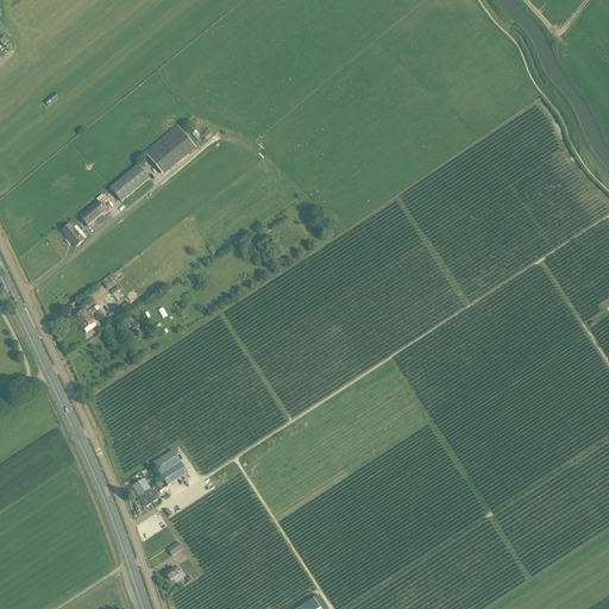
[(45,102),(49,107),(60,99),(55,94),(45,102)]
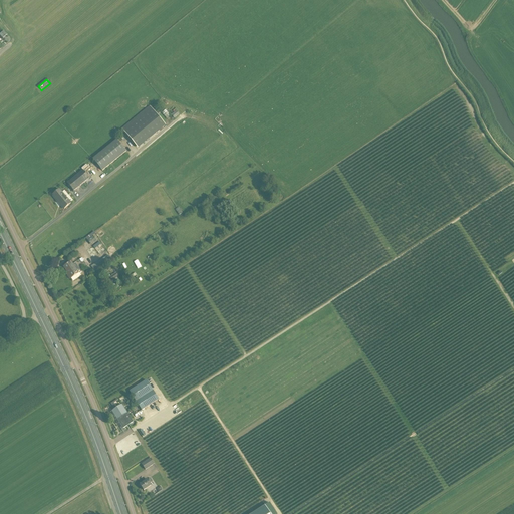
[(148,105),(120,129),(135,145),(163,122),(148,105)]
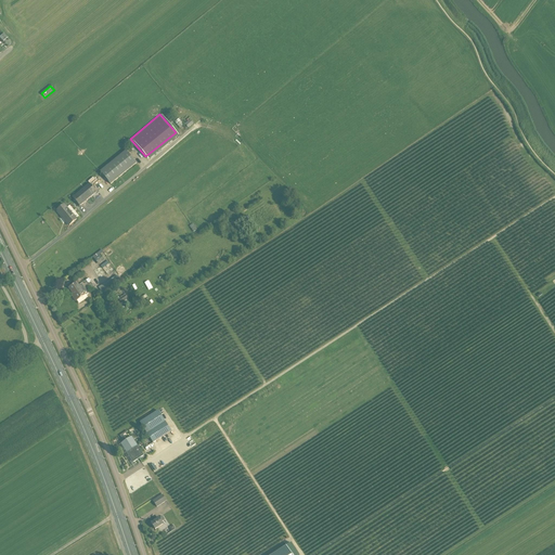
[(190,120),(189,118),(183,121),(185,124),(184,124),(188,128),(193,124),(191,119),(190,120)]
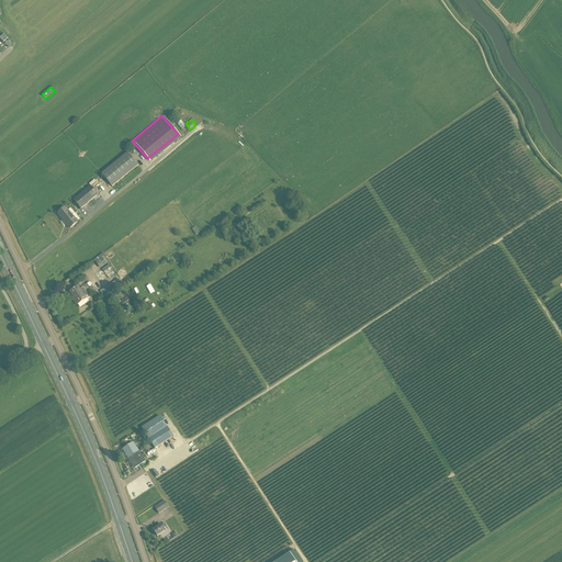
[(101,175),(112,188),(138,166),(127,153),(101,175)]
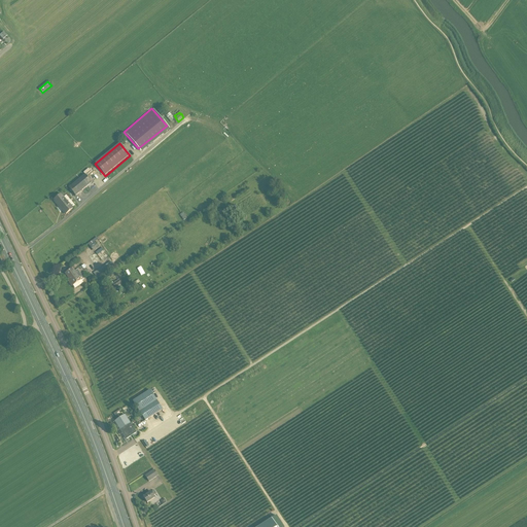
[(75,197),(92,183),(85,175),(69,188),(75,197)]
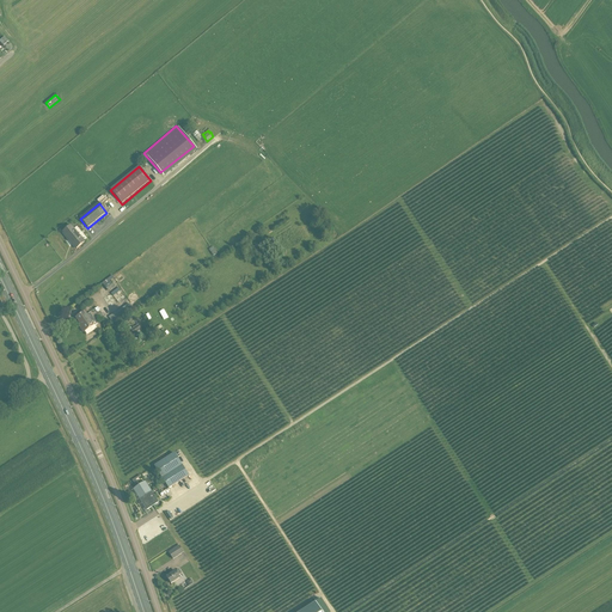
[(85,243),(71,226),(62,233),(77,250),(85,243)]
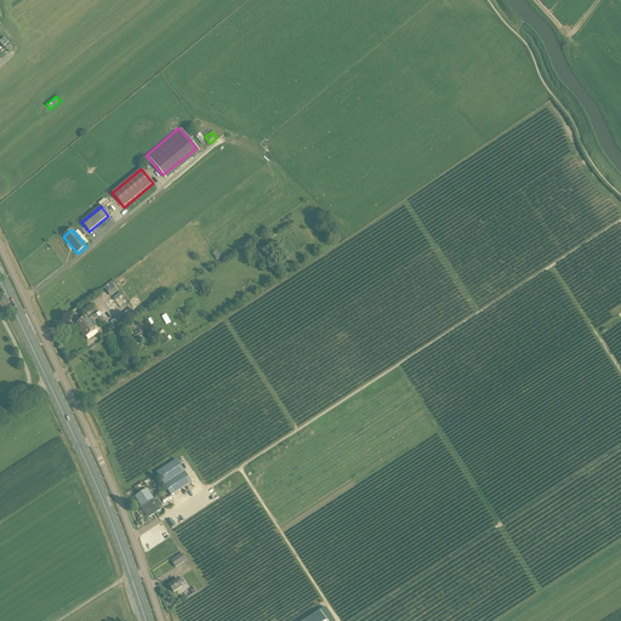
[(114,280),(104,288),(110,297),(118,291),(113,285),(117,283),(114,280)]
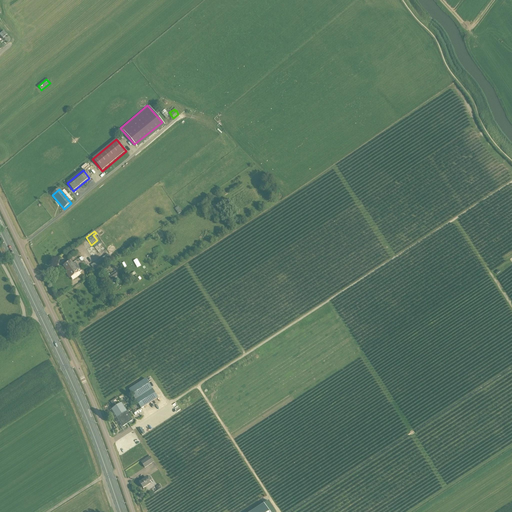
[(108,255),(91,266),(95,271),(112,260),(108,255)]
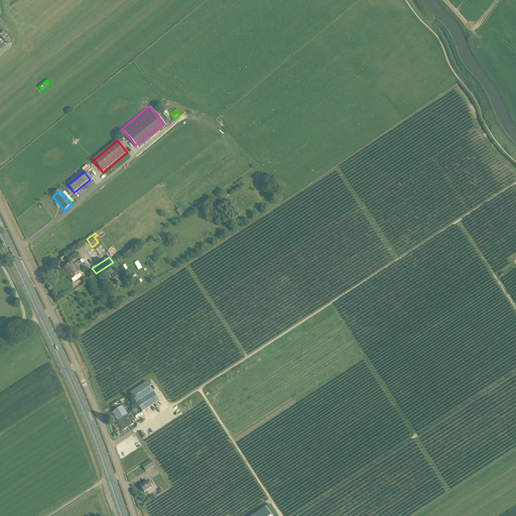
[(68,277),(71,281),(80,275),(72,263),(63,269),(69,276),(68,277)]
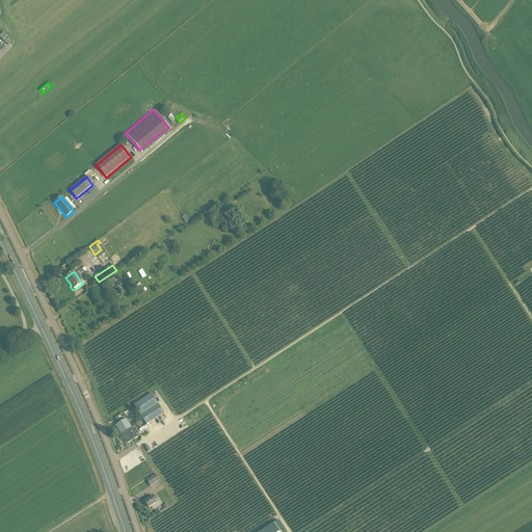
[(121,283),(113,287),(112,285),(108,288),(110,290),(112,294),(123,287),(121,283)]
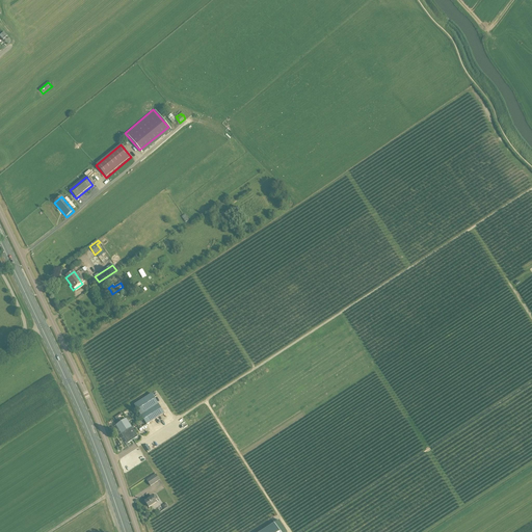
[(164,414),(152,394),(134,405),(147,425),(164,414)]
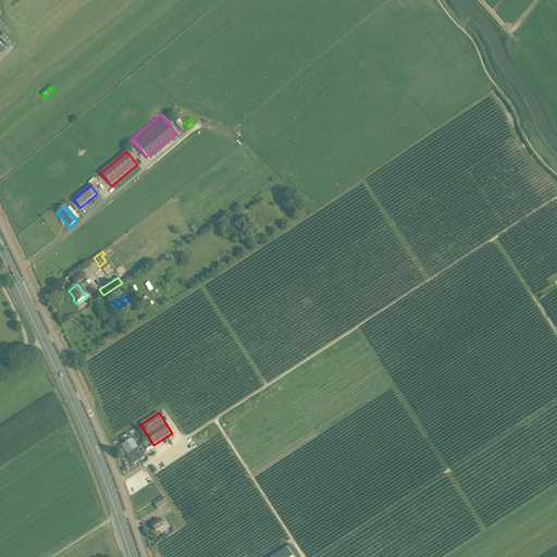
[(144,457),(132,438),(124,444),(130,453),(127,455),(134,465),(144,457)]
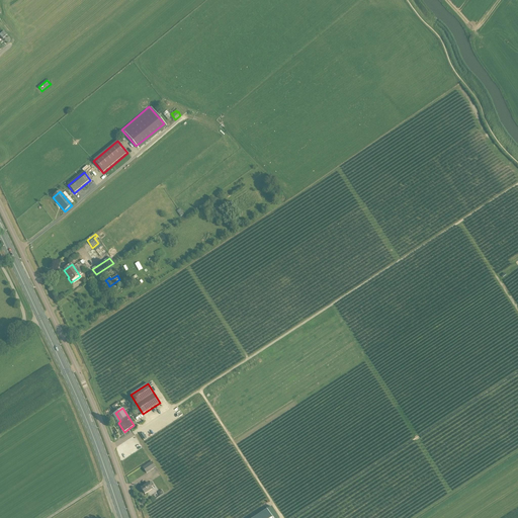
[(156,467),(152,462),(143,467),(147,473),(156,467)]
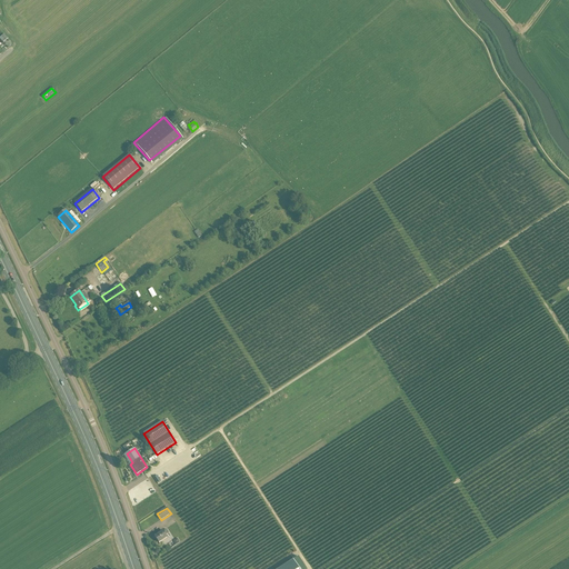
[(155,537),(159,543),(168,538),(166,535),(169,533),(167,530),(163,531),(155,537)]
